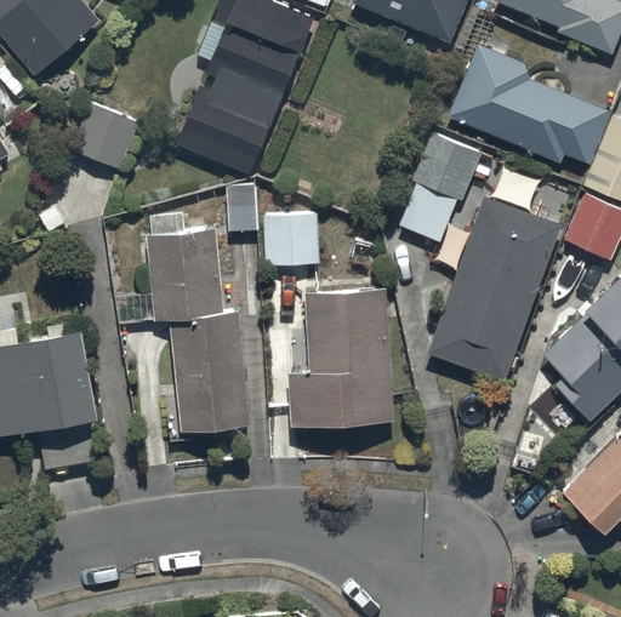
[(98,22),(80,0),(20,0),(0,17),(0,36),(33,76),(98,22)]
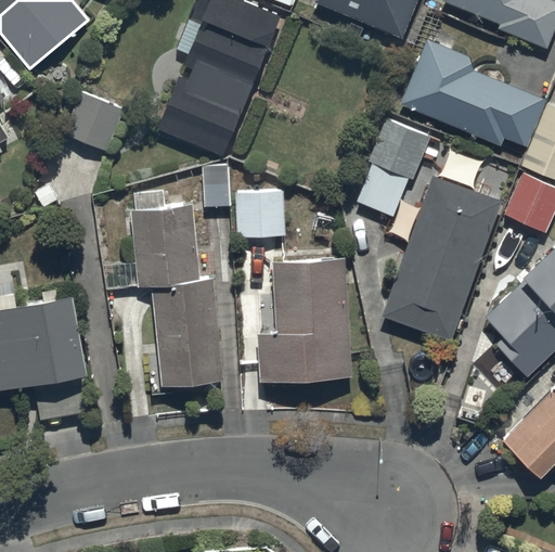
[(0,0),(0,15),(17,0),(0,0)]
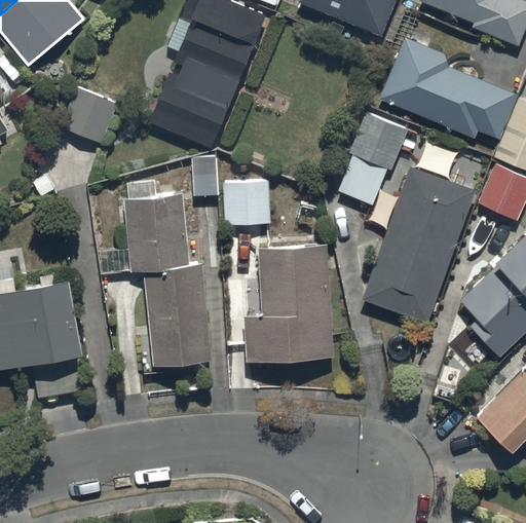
[(170,72),(148,122),(211,148),(266,15),(229,0),(198,0),(174,63),(182,66),(178,76),(170,72)]
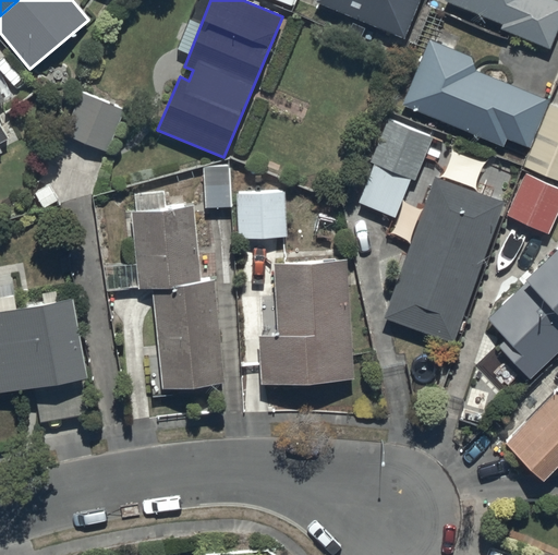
[(420,0),(315,0),(315,2),(404,38),(420,0)]
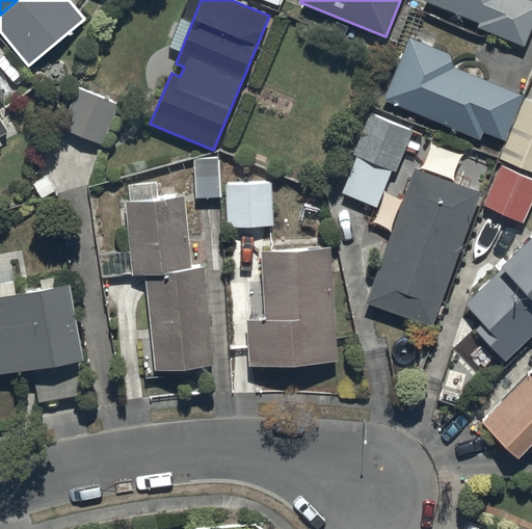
[(424,0),(423,1),(479,24),(477,28),(525,47),(531,28),(531,1),(528,0),(424,0)]
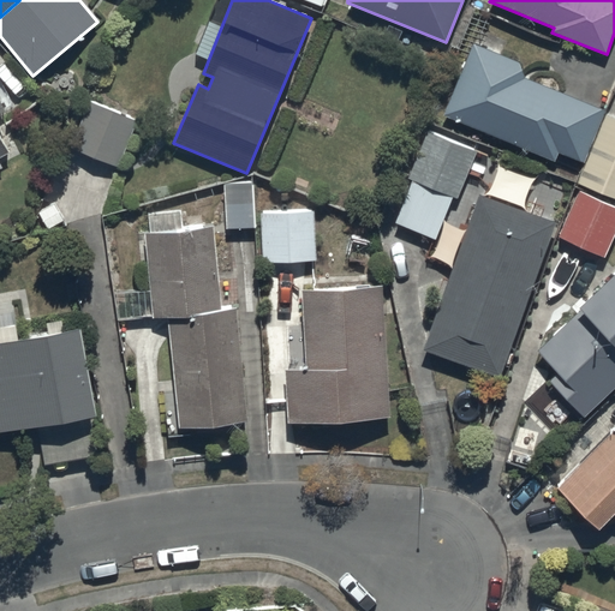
[(519,63),(473,43),(443,117),(555,162),(559,153),(584,163),(605,112),(525,79),(519,63)]
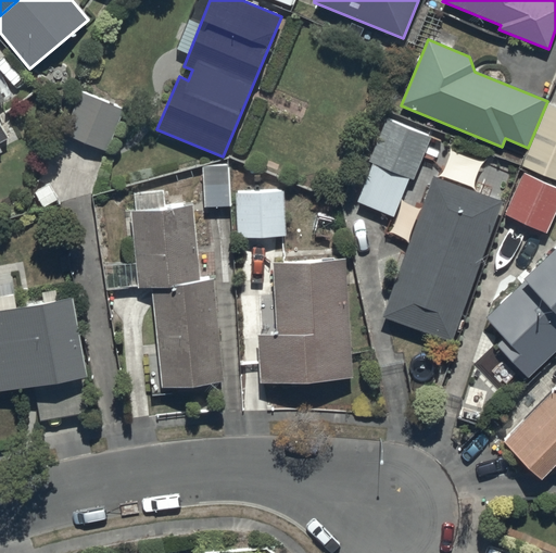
[(106,152),(124,110),(80,91),(63,134),(106,152)]
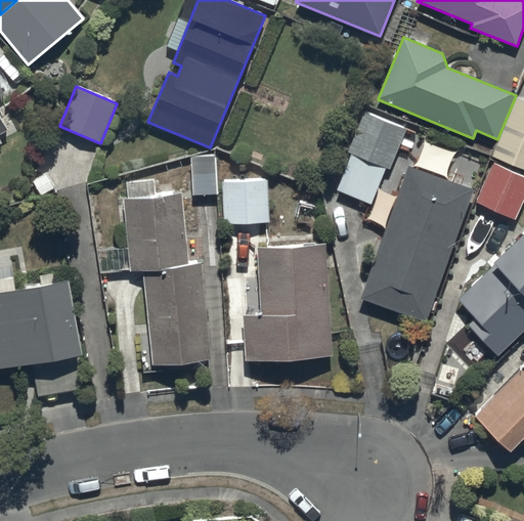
[(523,101),(516,98),(492,157),(523,169),(523,101)]
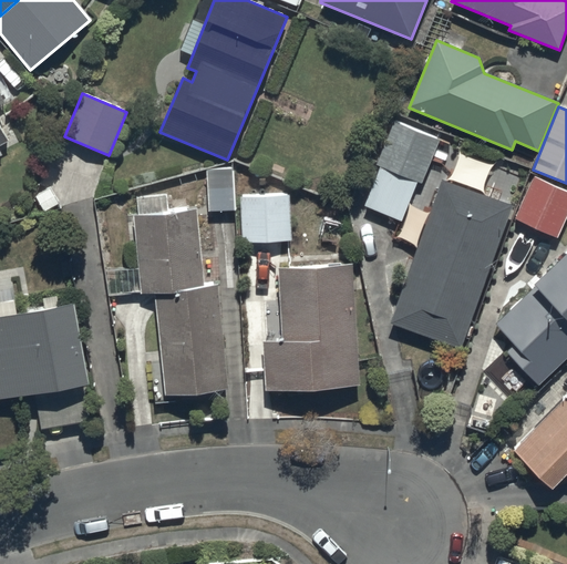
[(377,165),(422,184),(440,141),(394,122),(377,165)]
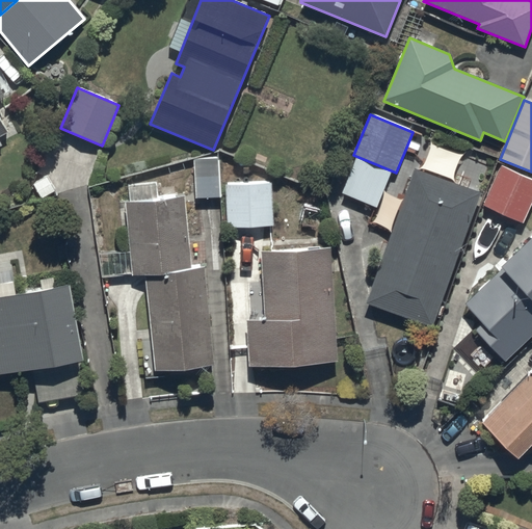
[(194,160),(195,199),(220,197),(219,159),(194,160)]
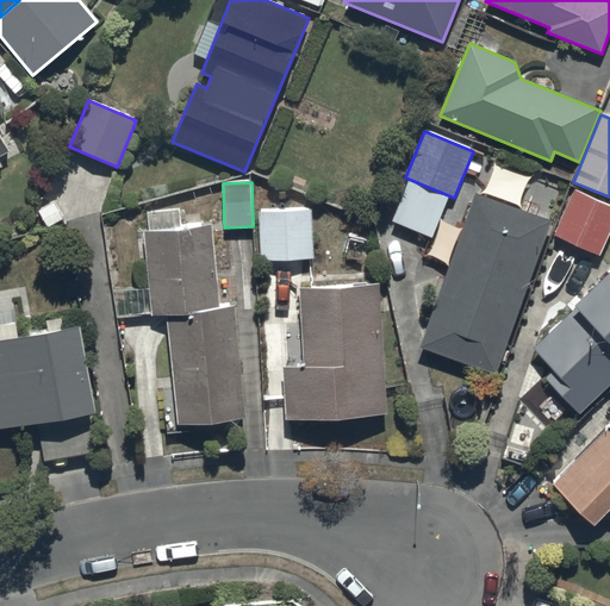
[(554,236),(599,256),(609,233),(609,206),(574,191),(554,236)]
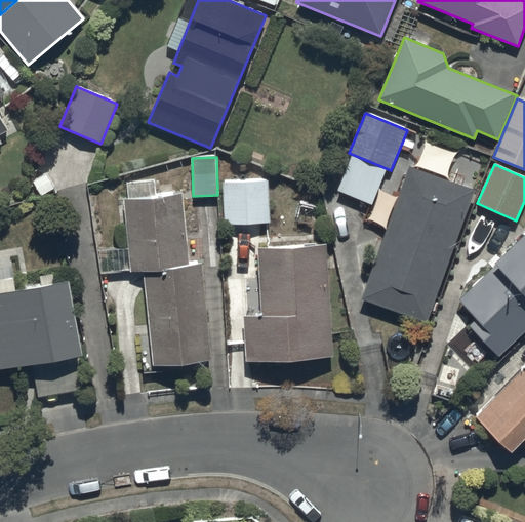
[(408,166),(360,299),(427,323),(475,190),(408,166)]
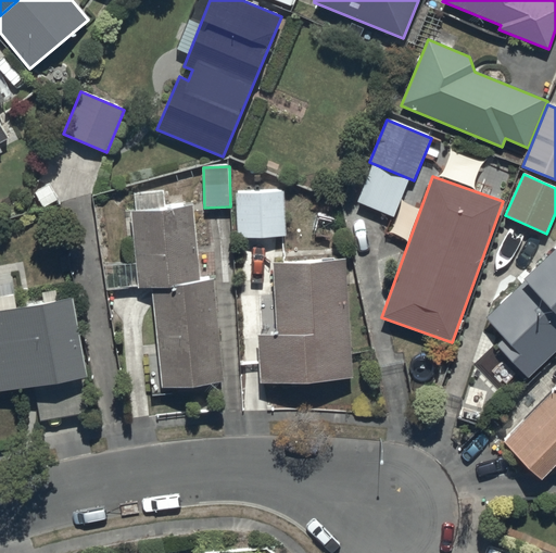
[(283,192),(237,193),(238,238),(286,236),(283,192)]
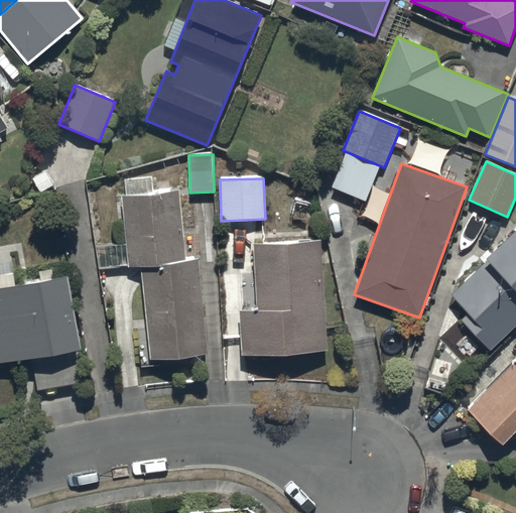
[(121,196),(128,267),(141,265),(185,261),(178,189),(121,196)]
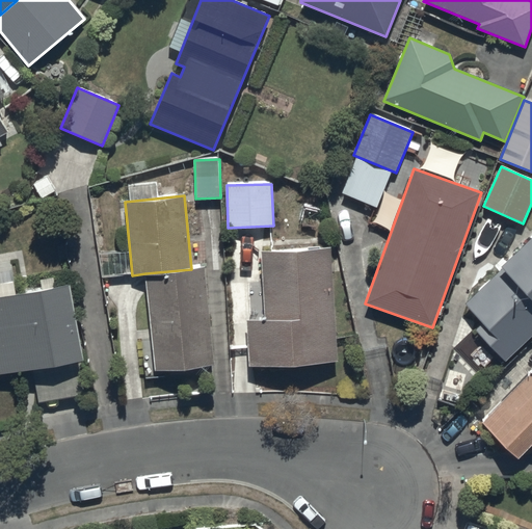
[(482,323),(475,331),(505,362),(531,336),(531,235),(501,265),(503,268),(464,305),(482,323)]
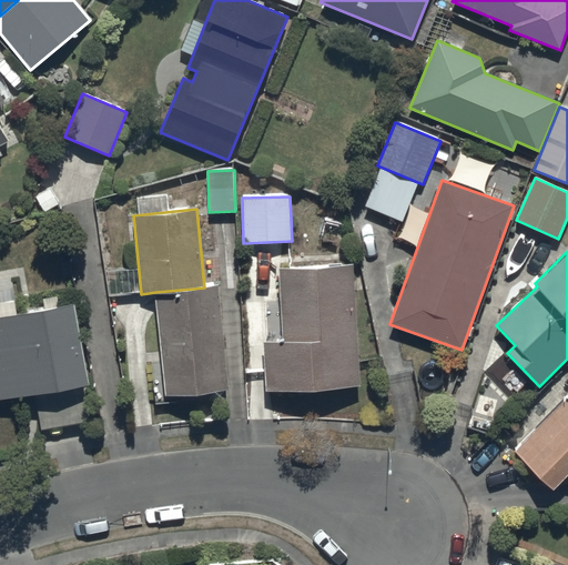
[(283,339),(262,341),(266,391),(362,384),(353,263),(280,268),(283,339)]
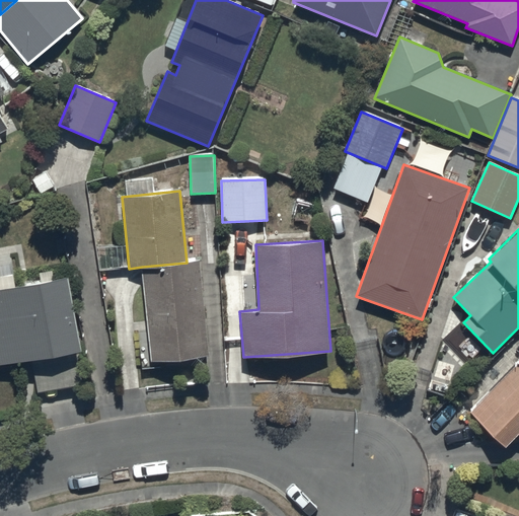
[(187,263),(142,267),(151,362),(210,356),(200,262),(187,263)]
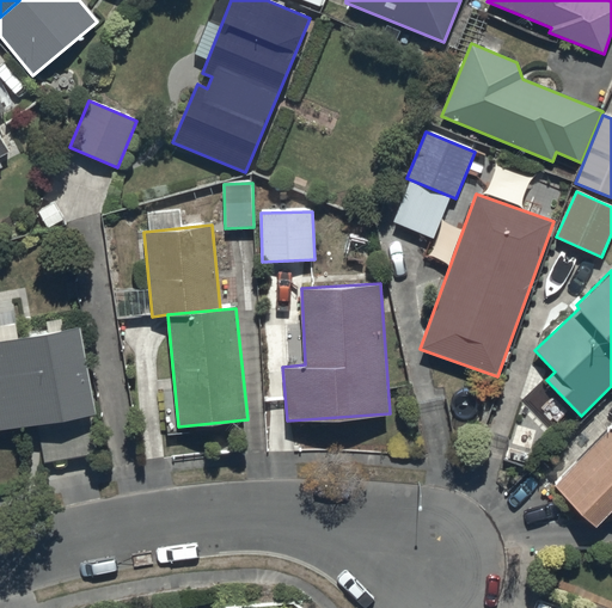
[(80,325),(0,339),(0,429),(36,423),(44,465),(97,455),(89,413),(97,412),(80,325)]
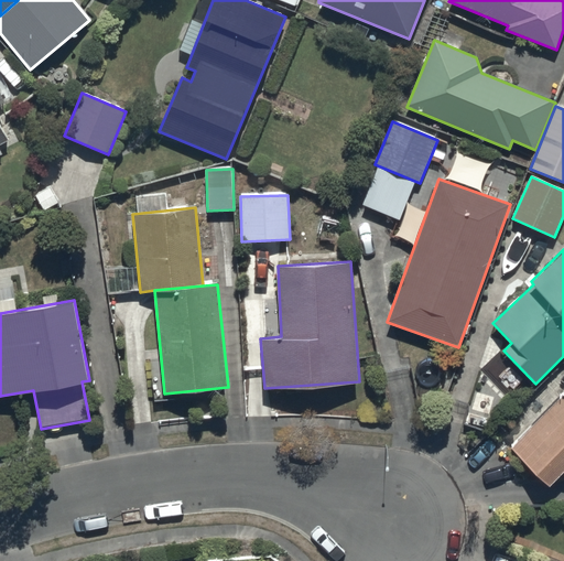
[(563,394),(511,449),(550,486),(563,472),(563,394)]
